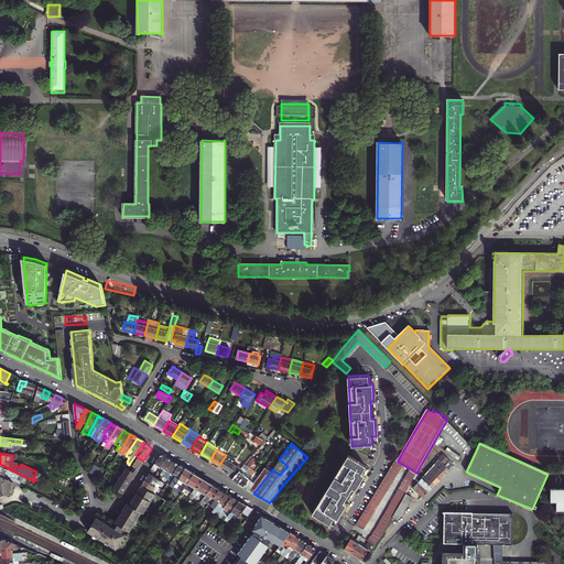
[(160,468),(167,456),(165,455),(163,454),(160,455),(149,473),(154,477),(155,475),(158,473),(158,472),(155,470),(158,467),(160,468)]
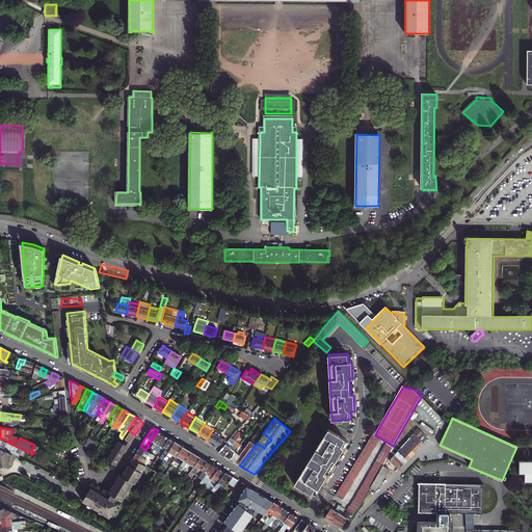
[(213,428),(213,429),(207,439),(212,443),(215,444),(214,447),(217,449),(219,451),(228,441),(222,439),(220,437),(222,433),(213,428)]
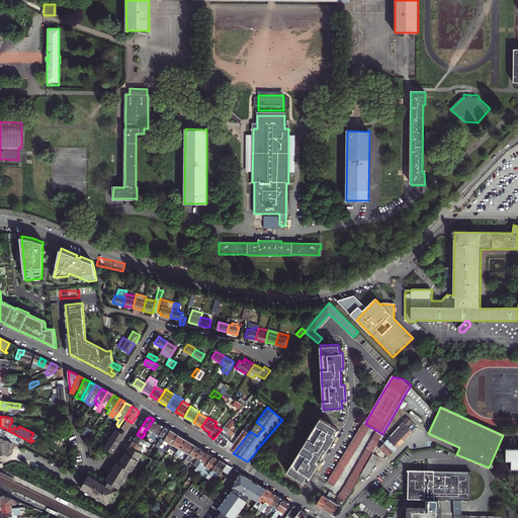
[(404,431),(410,425),(412,422),(407,417),(399,426),(404,431)]
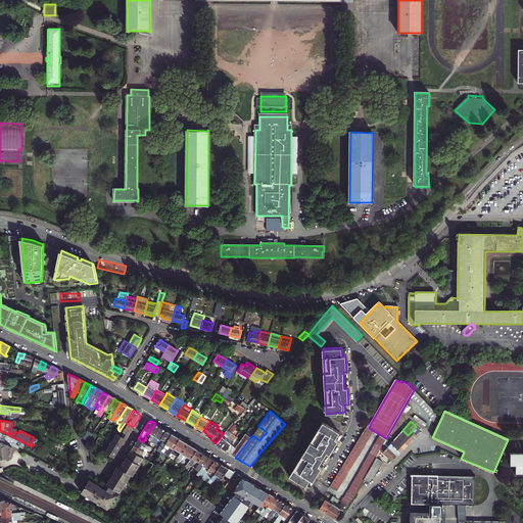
[(324,422),(289,475),(305,485),(310,479),(313,481),(321,468),(319,466),(327,453),(329,455),(335,446),(338,440),(335,438),(340,431),(324,422)]
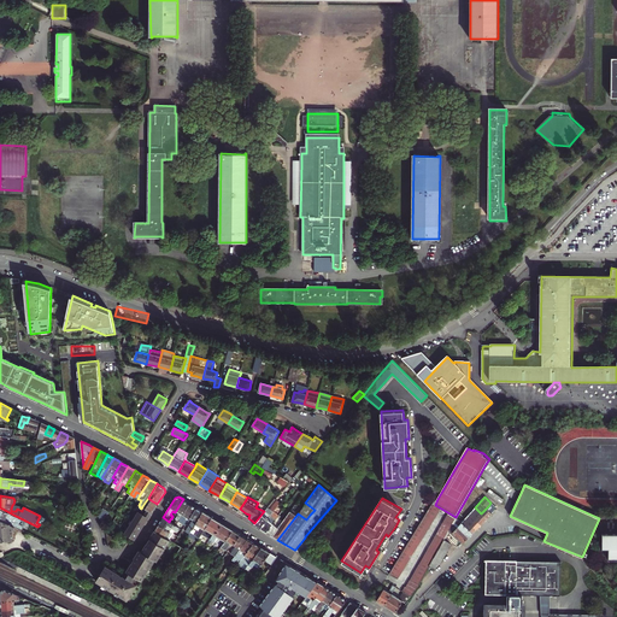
[(178,521),(189,504),(187,501),(183,499),(175,512),(174,515),(176,516),(175,518),(178,521)]
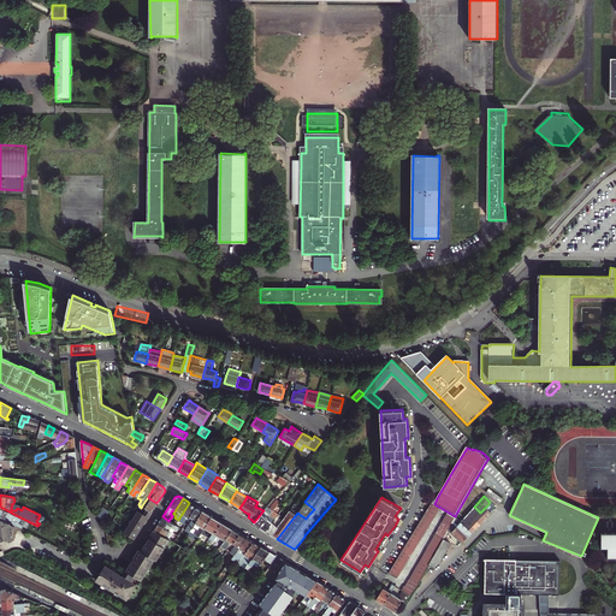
[(143,507),(152,511),(155,507),(157,503),(150,499),(147,504),(146,507),(144,505),(143,507)]
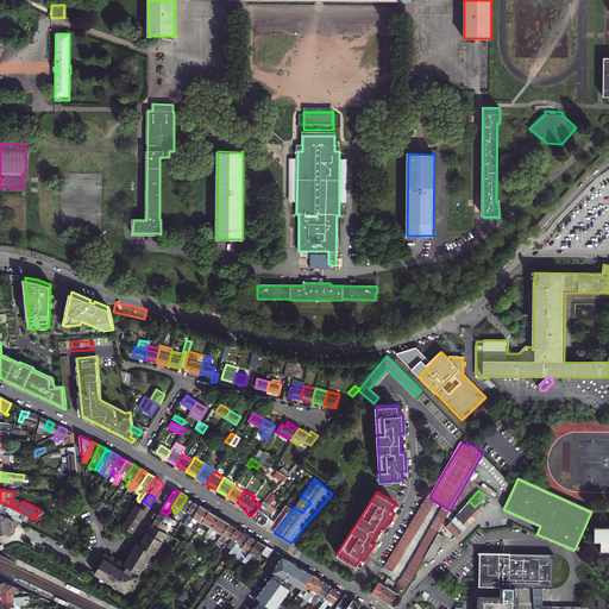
[(297,502),(306,508),(311,503),(301,496),(297,502)]
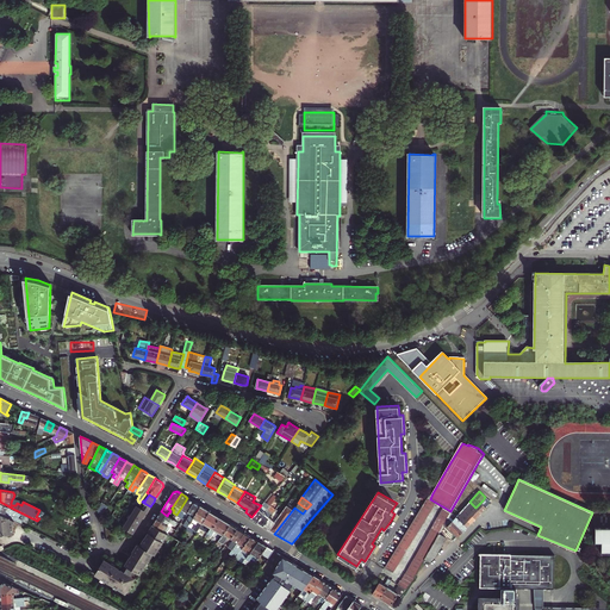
[(191,500),(187,498),(176,515),(180,517),(181,515),(185,517),(188,511),(193,502),(191,500)]
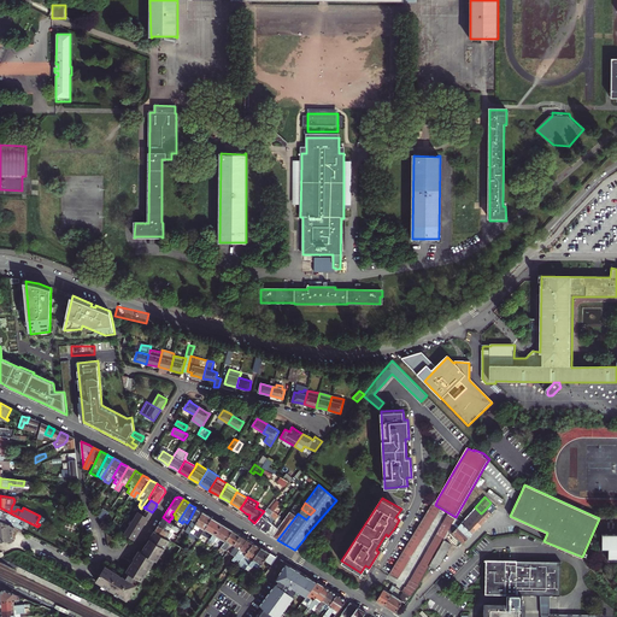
[(152,512),(144,507),(142,506),(141,509),(140,511),(144,515),(148,517),(151,515),(152,512)]
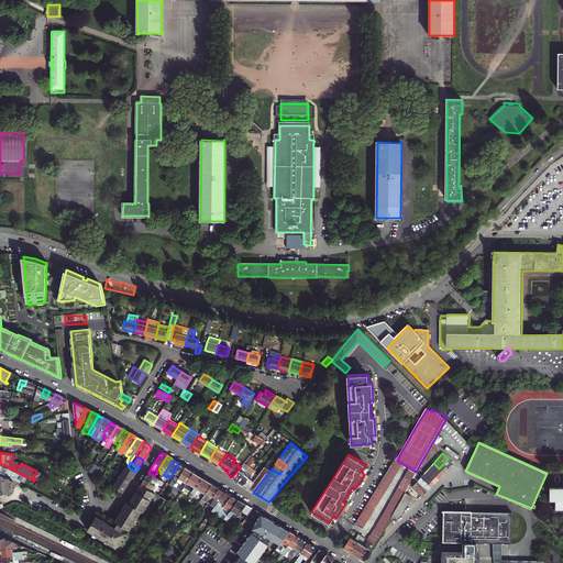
[(403,465),(397,462),(357,527),(364,530),(376,510),(388,490),(403,465)]
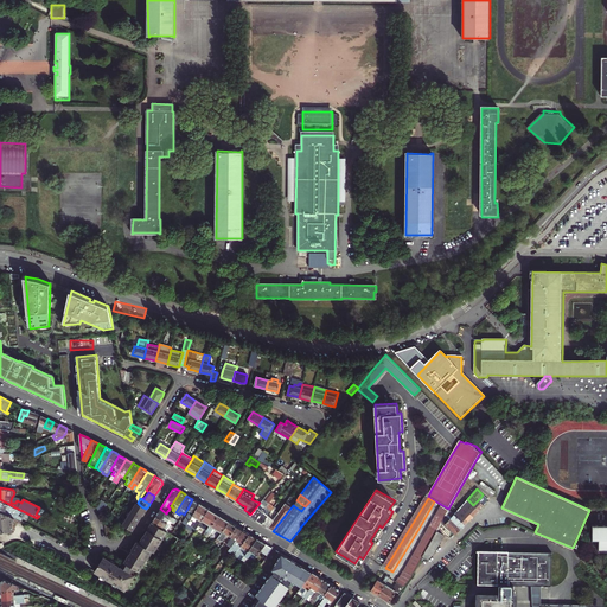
[(485,503),(480,498),(473,505),(479,511),(484,506),(483,504),(485,503)]
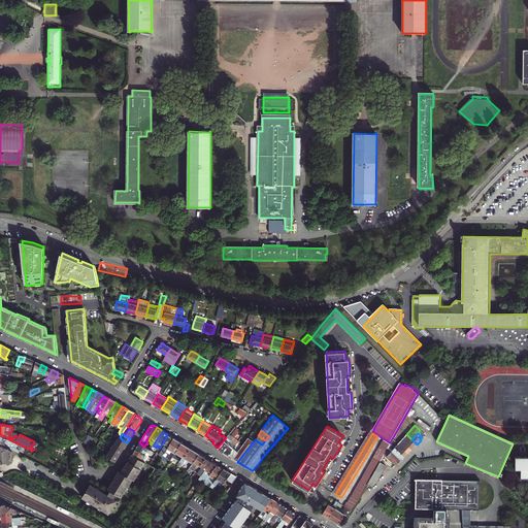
[(10,444),(11,440),(0,434),(0,443),(12,451),(18,453),(20,450),(10,444)]
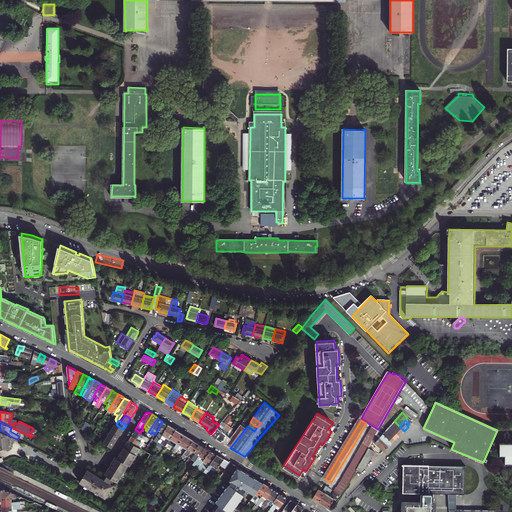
[(85,421),(81,428),(85,434),(91,425),(85,421)]
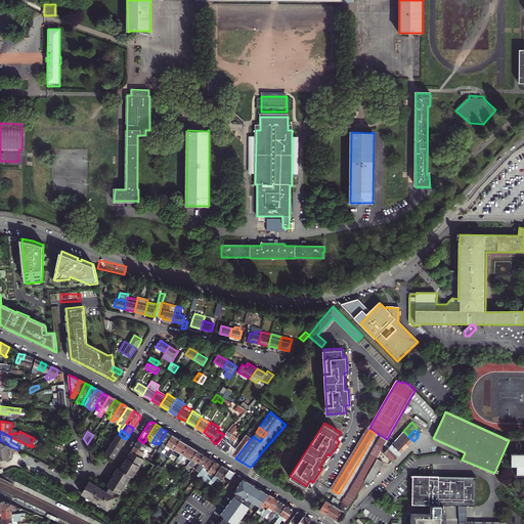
[(166,431),(162,439),(164,440),(161,445),(158,451),(161,453),(162,451),(172,435),(169,433),(166,431)]
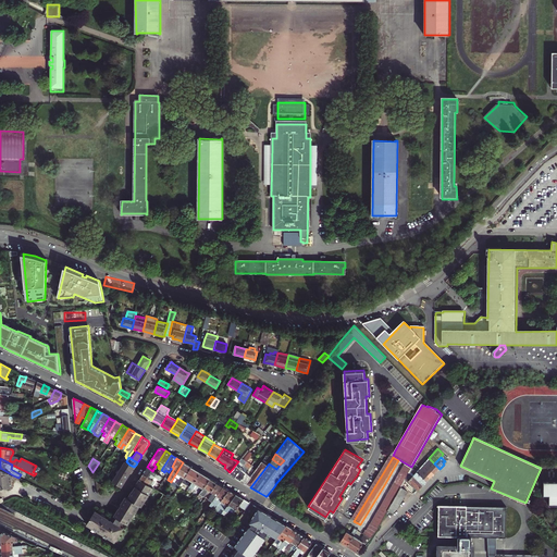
[(248,485),(250,487),(269,463),(264,460),(264,459),(263,458),(255,471),(251,475),(245,484),(248,485)]
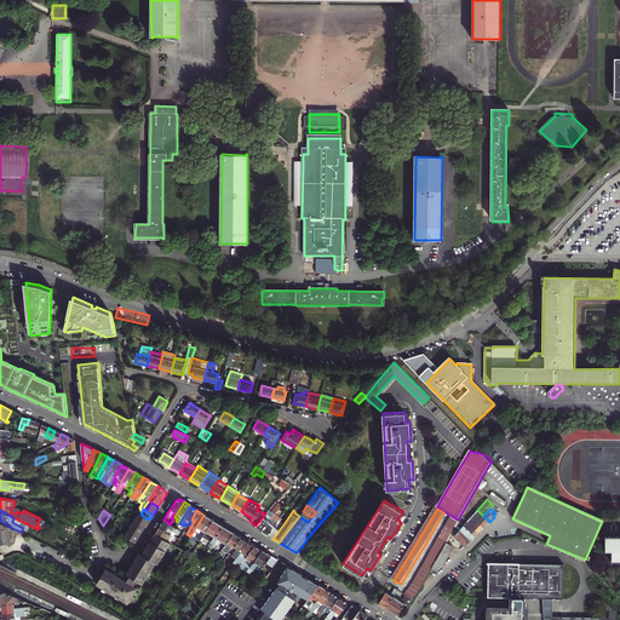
[(471,516),(477,522),(483,516),(477,510),(475,514),(471,516)]
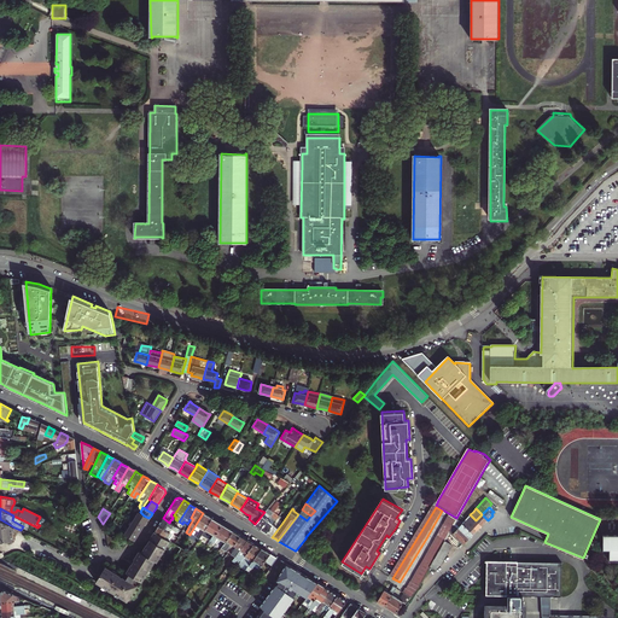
[(257,528),(260,529),(272,514),(267,509),(264,512),(255,524),(254,525),(257,528)]
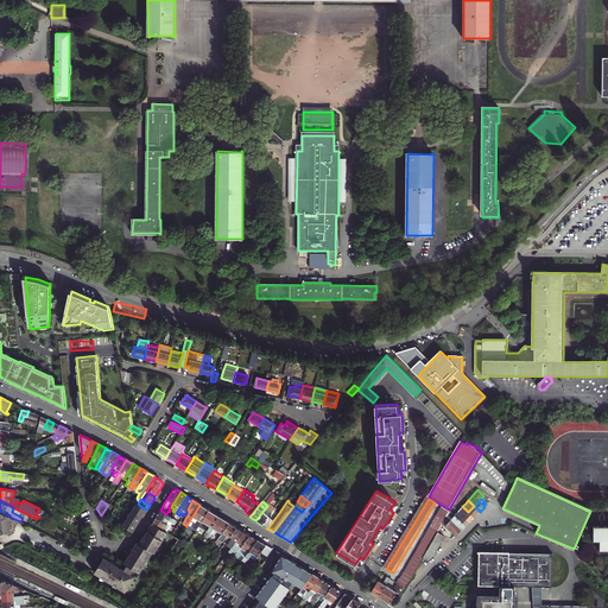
[(297,501),(293,506),(302,512),(305,507),(297,501)]
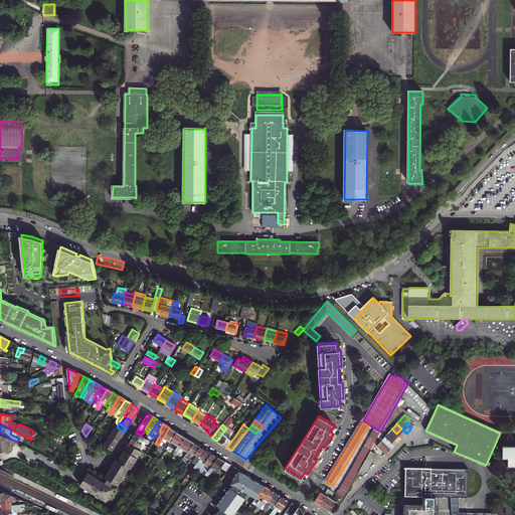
[(169,427),(159,444),(167,449),(169,445),(177,432),(174,430),(169,427)]
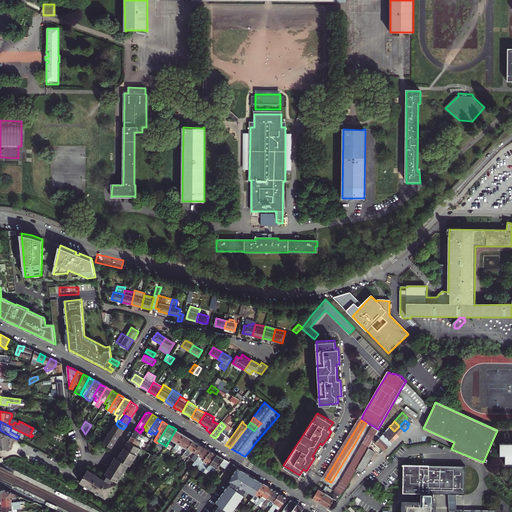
[(220,441),(228,431),(229,429),(225,426),(215,438),(218,440),(220,441)]
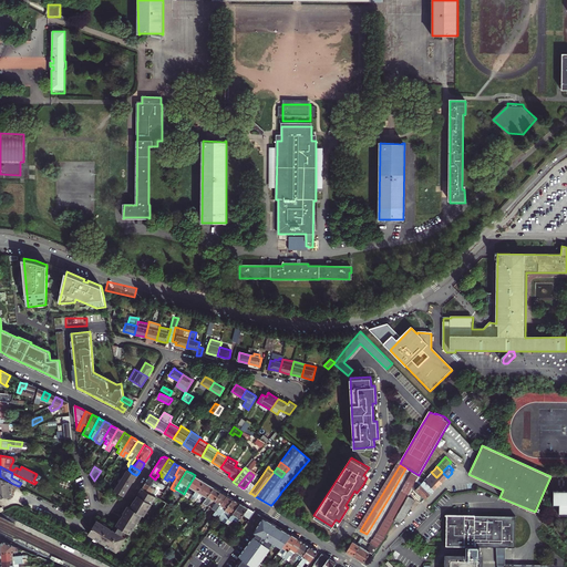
[(432,482),(436,477),(431,472),(429,475),(426,477),(432,482)]
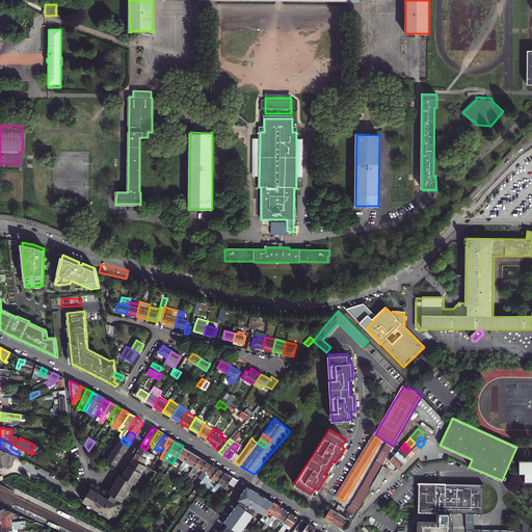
[(409,448),(415,453),(418,450),(420,448),(415,443),(409,448)]
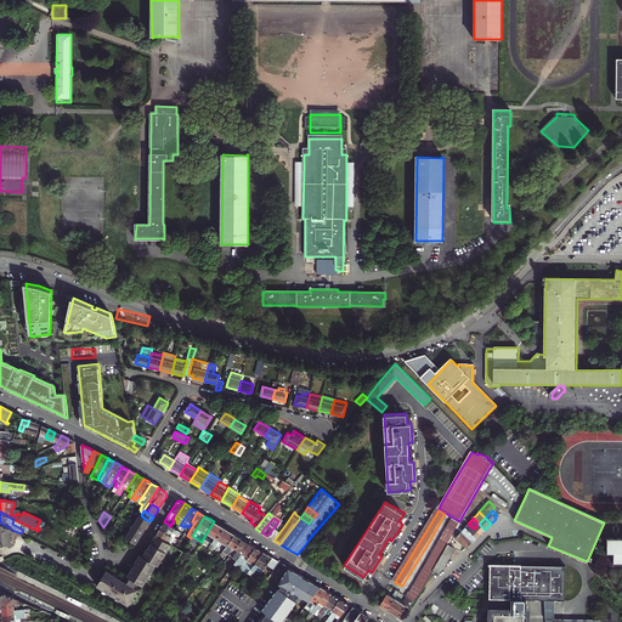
[(433,571),(447,544),(451,539),(452,538),(453,535),(457,527),(461,522),(453,519),(424,571),(419,578),(410,593),(407,597),(410,599),(414,601),(414,600),(418,597),(433,571)]
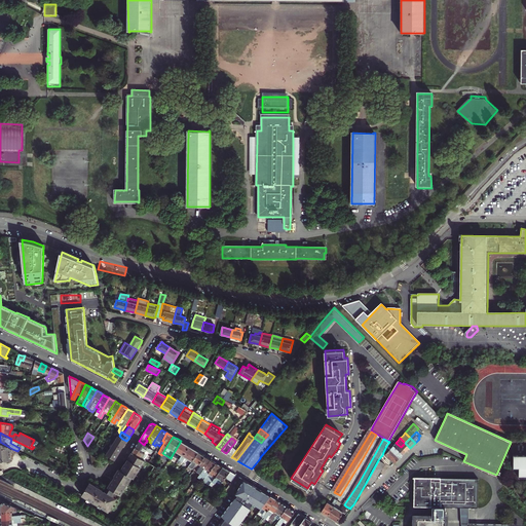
[(137,444),(136,447),(147,454),(149,452),(151,453),(152,450),(150,448),(144,445),(139,441),(137,444)]
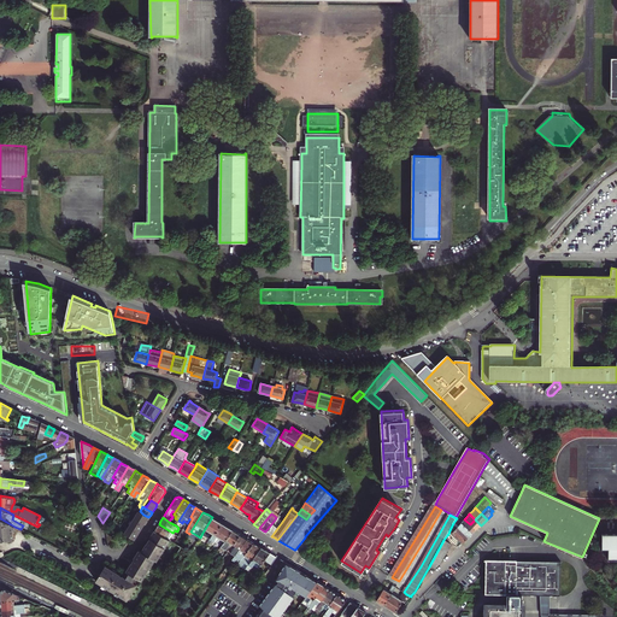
[(203,533),(213,539),(222,523),(218,521),(212,517),(203,533)]
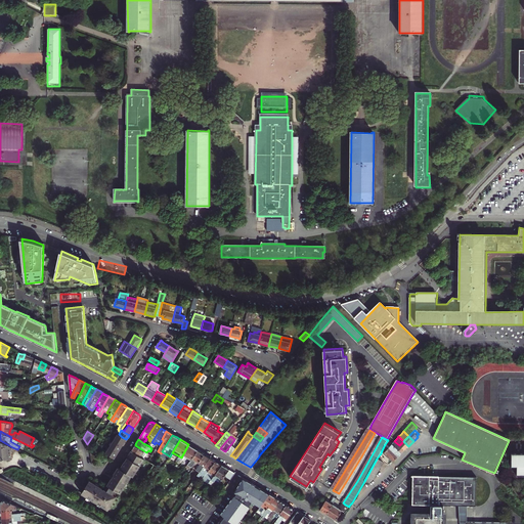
[(12,447),(0,440),(0,459),(11,459),(10,450),(12,447)]
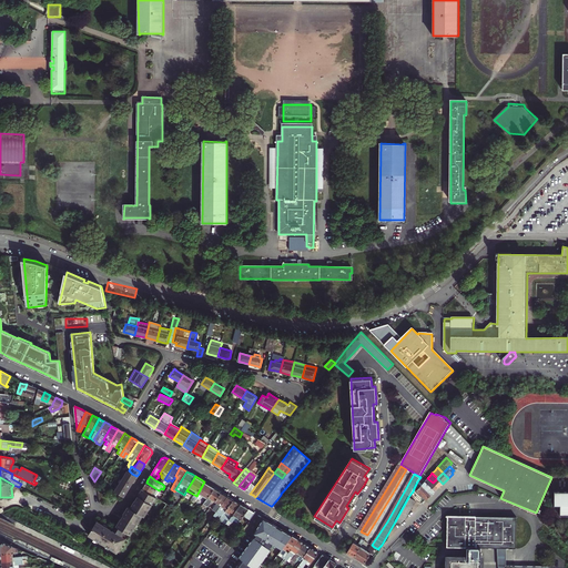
[(129,490),(132,483),(124,478),(115,492),(124,497),(129,490)]
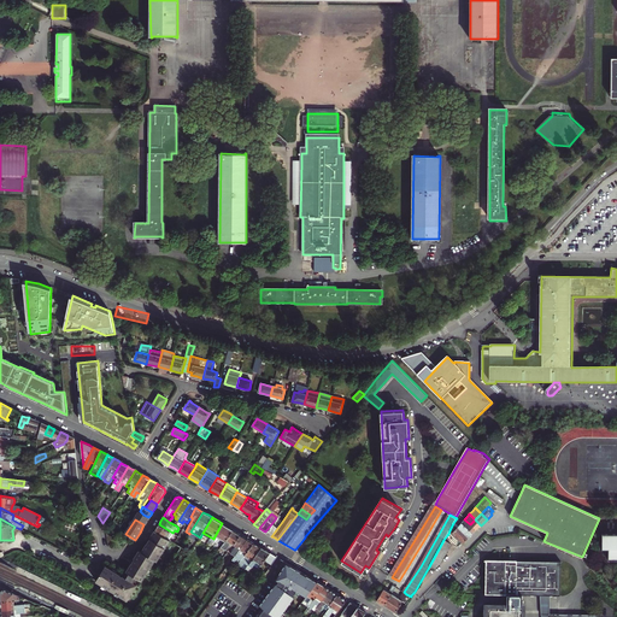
[(278,523),(275,519),(265,532),(269,534),(271,536),(278,527),(276,526),(278,523)]
